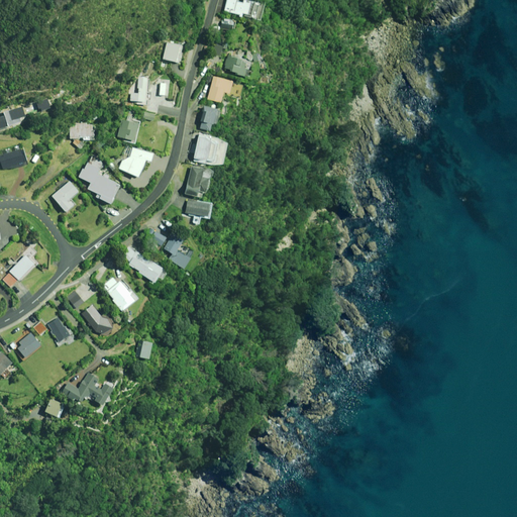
[(237,0),(227,0),(225,11),(242,16),(242,14),(246,15),(246,16),(261,20),(265,5),(244,0),(243,0),(243,3),(237,2),(237,0)]
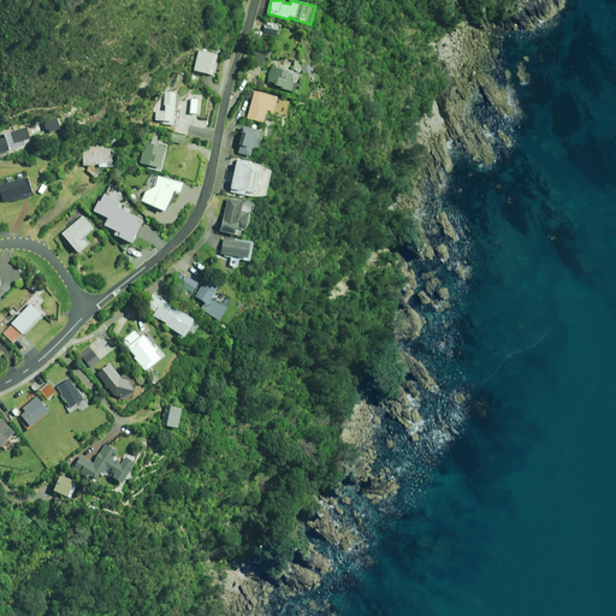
[(282,25),(266,23),(265,35),(280,37),(282,25)]
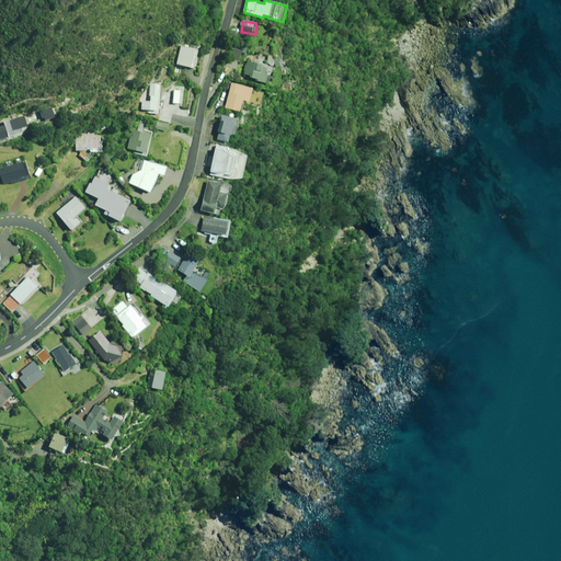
[(195,49),(180,46),(175,65),(191,68),(195,49)]
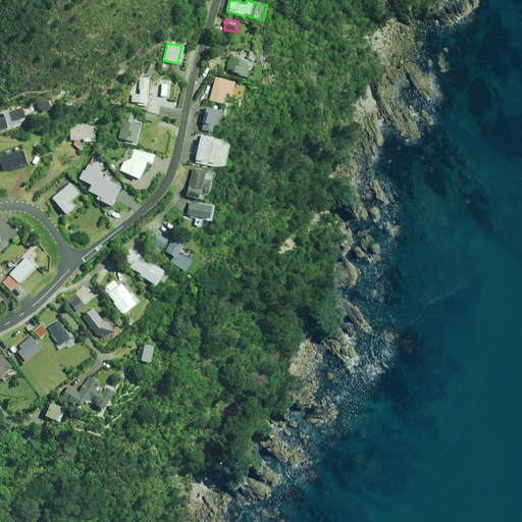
[(226,48),(219,45),(216,51),(223,54),(226,48)]
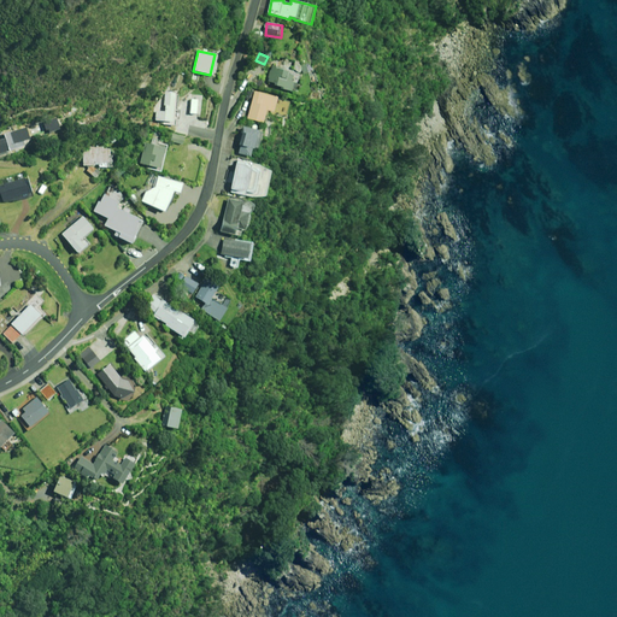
[(300,76),(274,68),(269,83),(293,90),(295,83),(298,83),(300,76)]
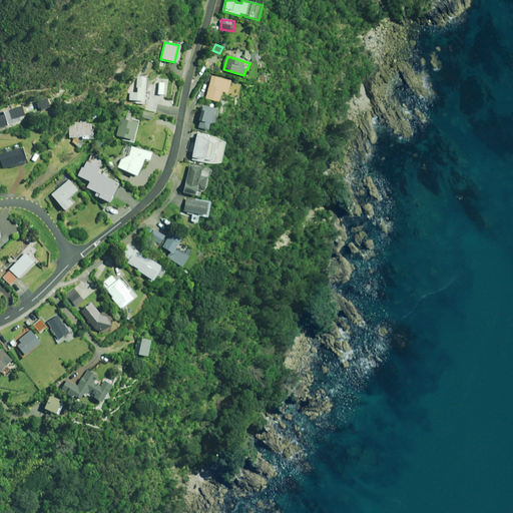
[(231,81),(212,76),(206,98),(220,102),(222,92),(228,93),(231,81)]
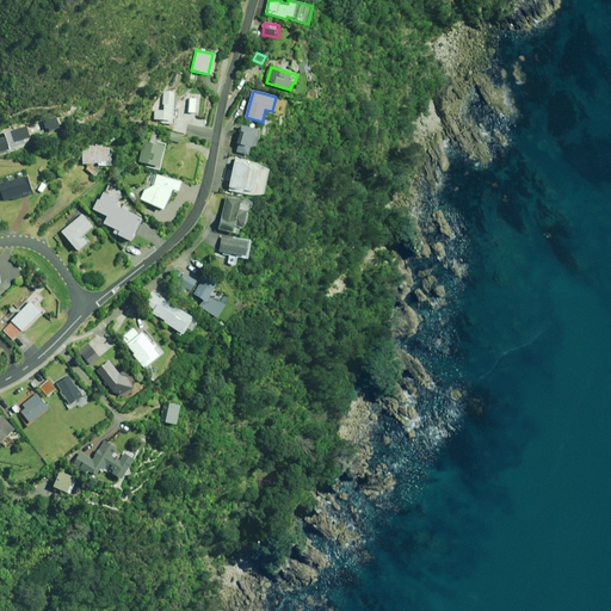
[(178,93),(173,92),(164,92),(162,111),(156,110),(154,123),(174,124),(176,119),(178,119),(179,109),(177,109),(178,93)]
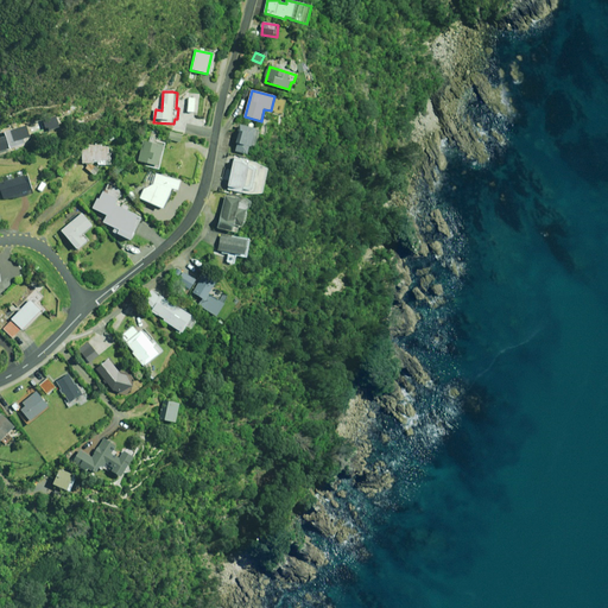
[(255,130),(241,126),(235,152),(248,154),(249,146),(252,147),(255,130)]
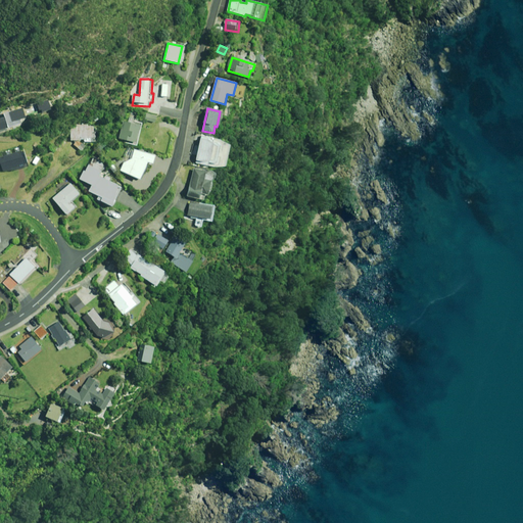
[(24,124),(19,113),(0,120),(0,131),(8,129),(9,132),(16,129),(15,126),(24,124)]
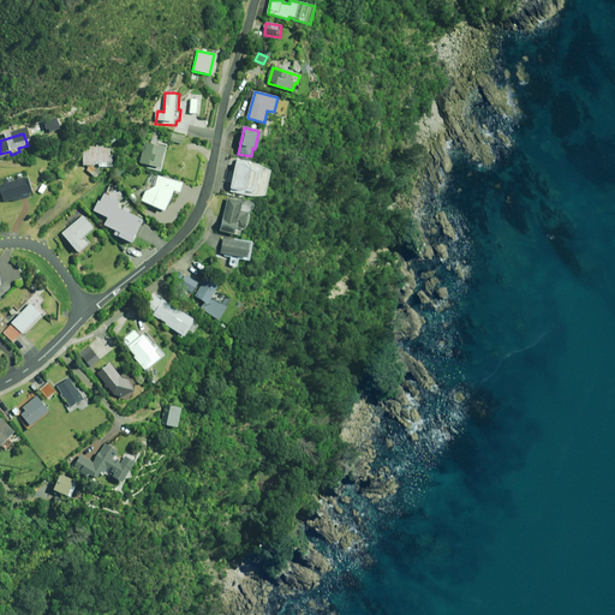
[(185,138),(177,135),(174,142),(184,145),(185,138)]
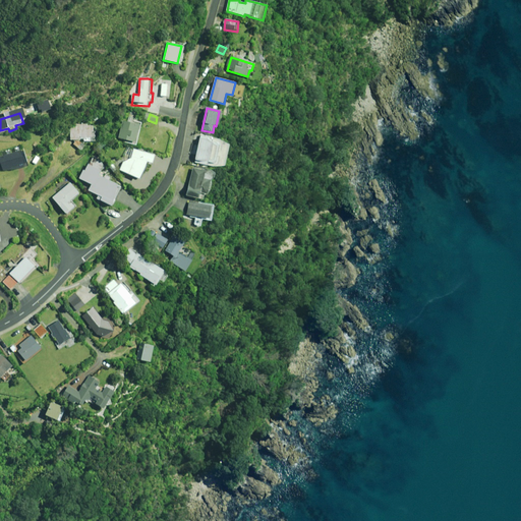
[(136,142),(141,123),(124,119),(119,138),(136,142)]
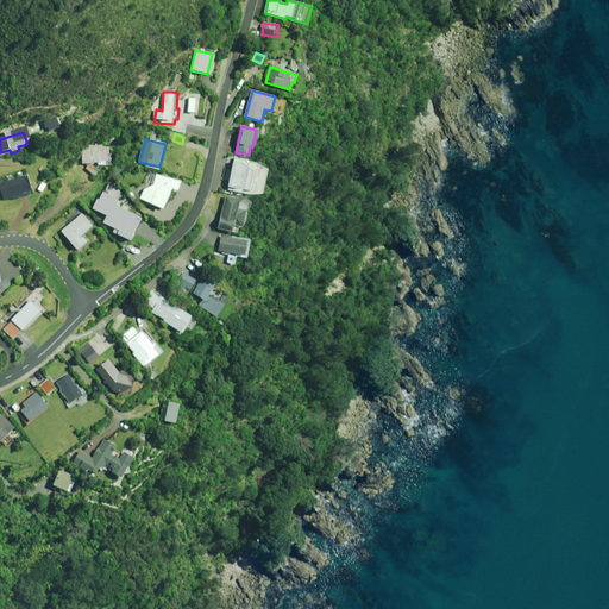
[(112,165),(112,154),(110,154),(110,148),(83,145),(82,164),(94,164),(94,163),(99,163),(98,165),(112,165)]
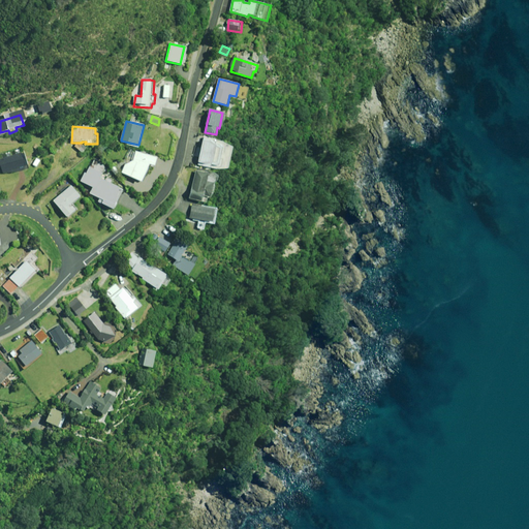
[(234,146),(216,143),(217,141),(204,137),(198,167),(211,170),(211,167),(219,169),(219,167),(228,169),(234,146)]
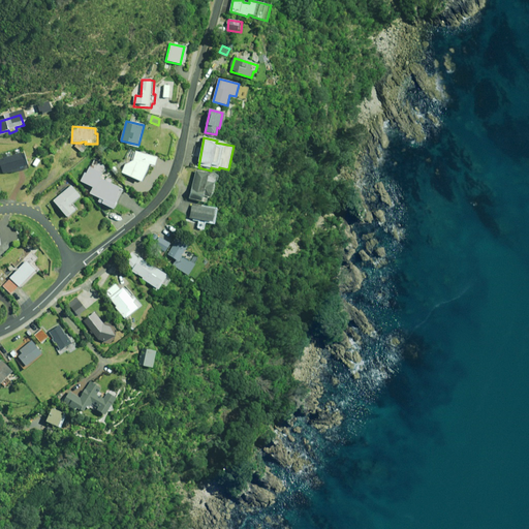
[(158,159),(137,151),(132,161),(126,164),(123,173),(143,182),(150,164),(155,166),(158,159)]
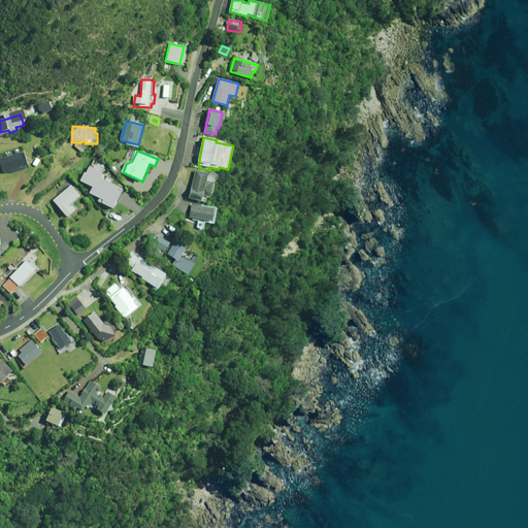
[(30,168),(26,152),(0,159),(4,172),(11,170),(12,173),(30,168)]
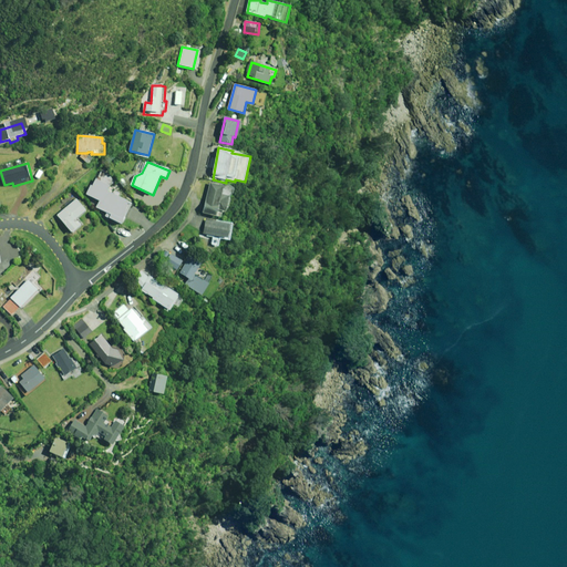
[(86,194),(88,194),(103,203),(112,186),(98,178),(93,186),(91,185),(86,194)]
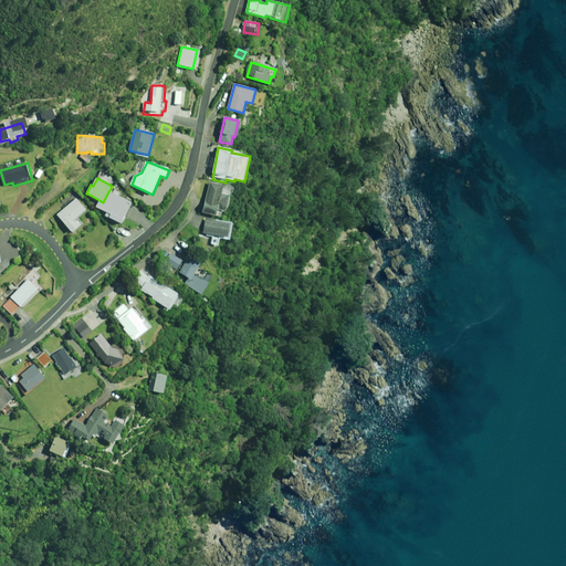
[(230,190),(224,189),(223,189),(223,186),(210,184),(203,212),(217,216),(218,210),(226,211),(229,196),(230,190)]
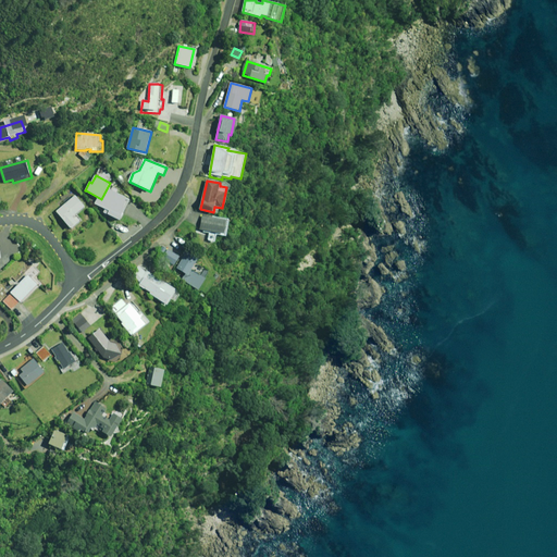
[(121,220),(126,198),(111,192),(106,201),(97,198),(95,205),(106,209),(103,213),(121,220)]
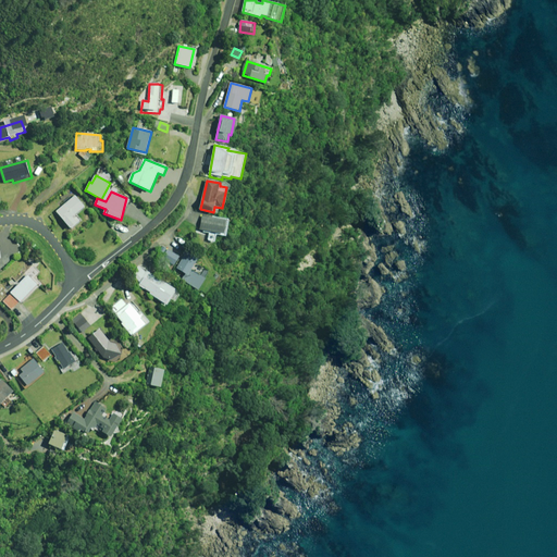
[(71,229),(78,222),(79,224),(83,221),(82,220),(77,215),(74,219),(73,217),(76,214),(85,207),(76,196),(57,212),(71,229)]
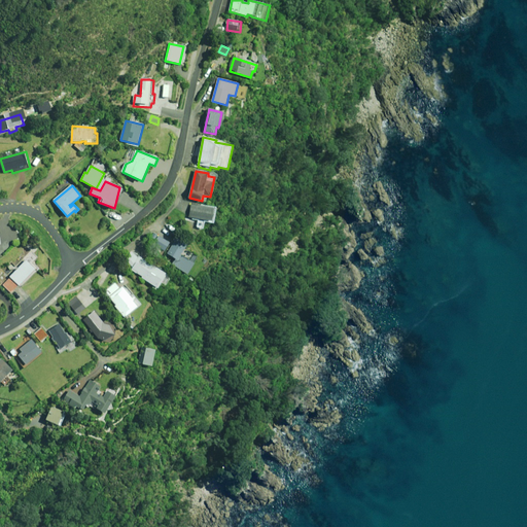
[(216,209),(190,204),(188,218),(214,222),(216,209)]
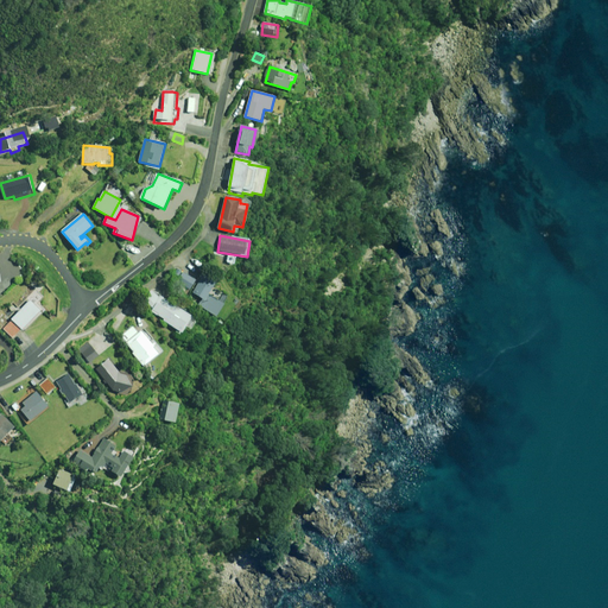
[(196,280),(185,273),(179,284),(190,290),(196,280)]
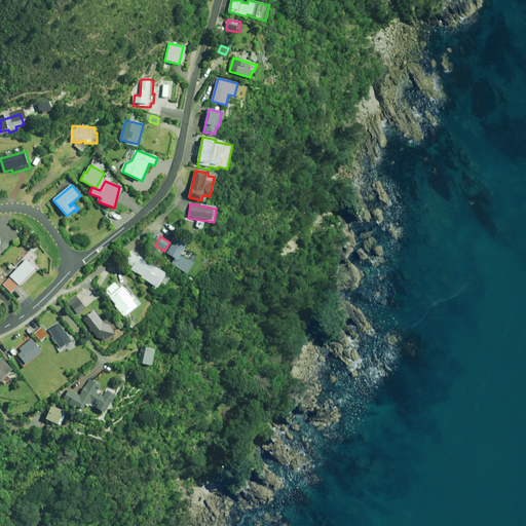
[(188,245),(177,238),(167,253),(178,260),(188,245)]
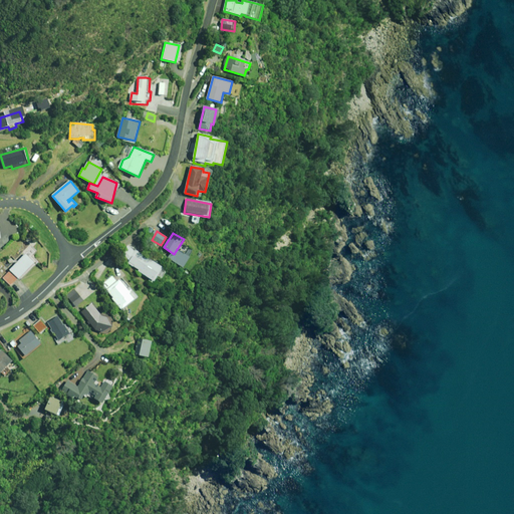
[(183,245),(176,256),(170,252),(167,258),(174,263),(183,268),(190,257),(189,256),(190,256),(191,254),(193,251),(183,245)]
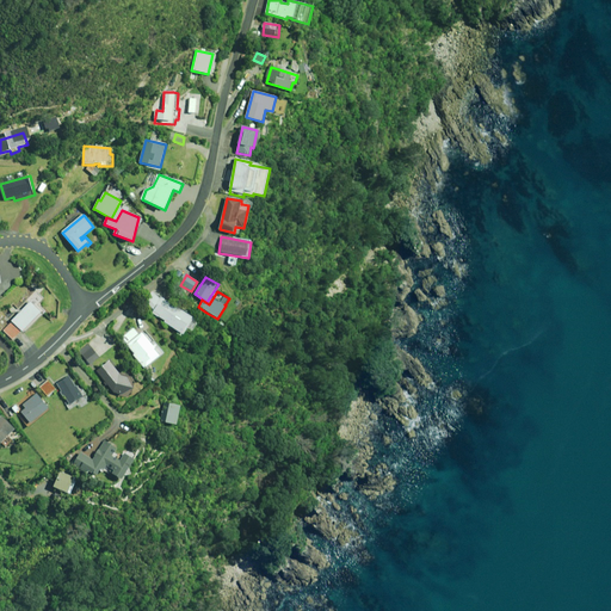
[(187,314),(155,294),(146,309),(165,321),(164,323),(183,335),(187,328),(193,332),(198,323),(192,320),(195,316),(187,313),(187,314)]
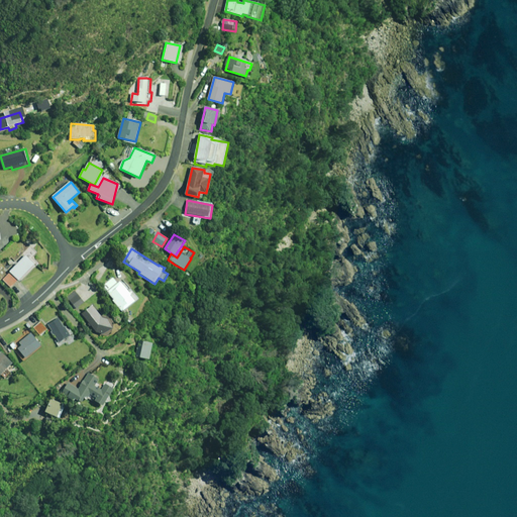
[(35,265),(26,255),(3,280),(12,289),(35,265)]
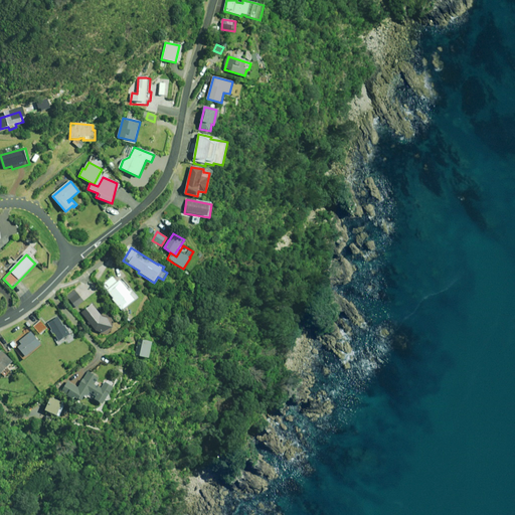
[(118,283),(114,277),(103,285),(114,299),(113,299),(122,311),(138,298),(123,279),(120,281),(118,283)]
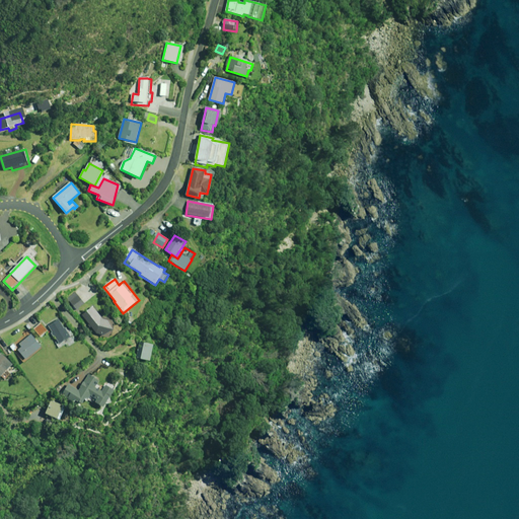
[(85,304),(76,293),(68,299),(77,310),(85,304)]
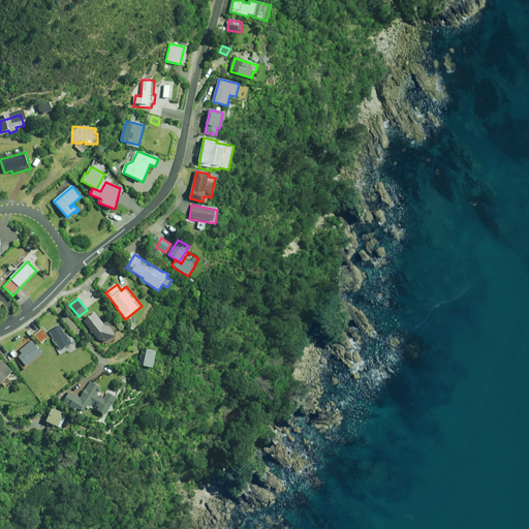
[(105,327),(95,313),(85,321),(100,341),(106,342),(116,337),(111,327),(105,327)]
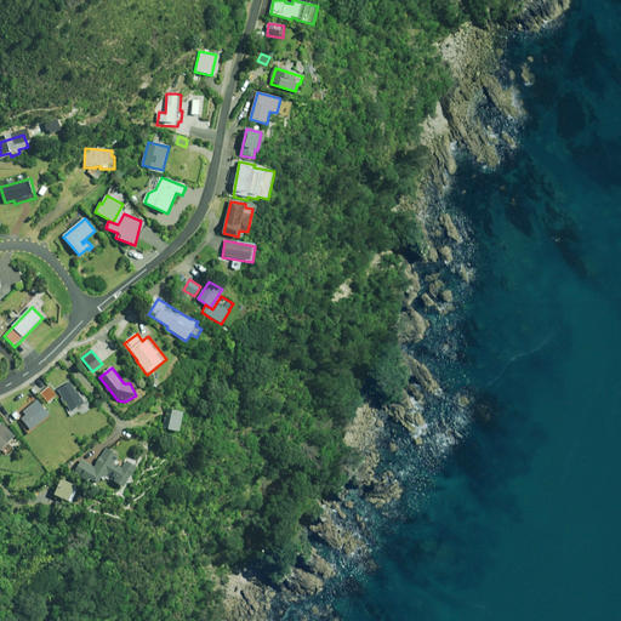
[(70,381),(58,388),(74,411),(85,403),(70,381)]
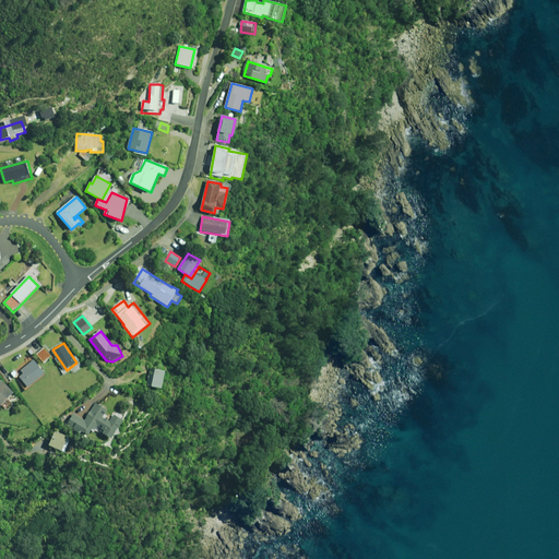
[(45,373),(34,360),(22,370),(24,372),(20,377),(28,388),(45,373)]
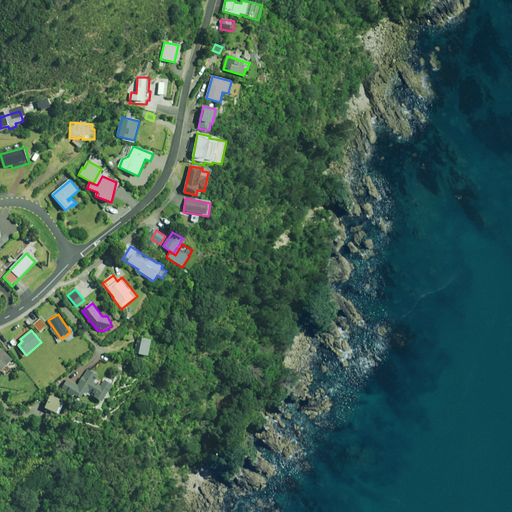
[(151,340),(137,337),(134,353),(148,356),(151,340)]
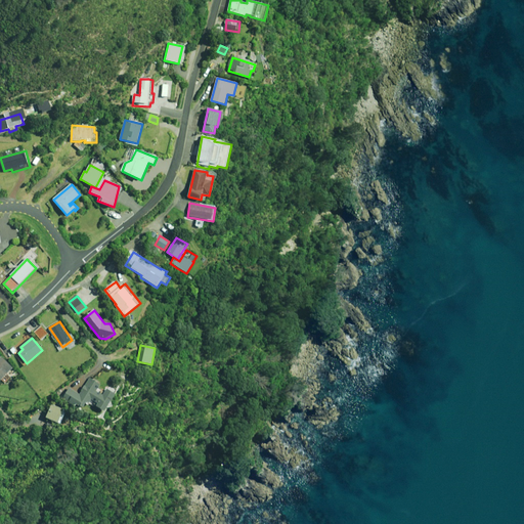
[(0,381),(13,368),(2,357),(0,358),(0,381)]
